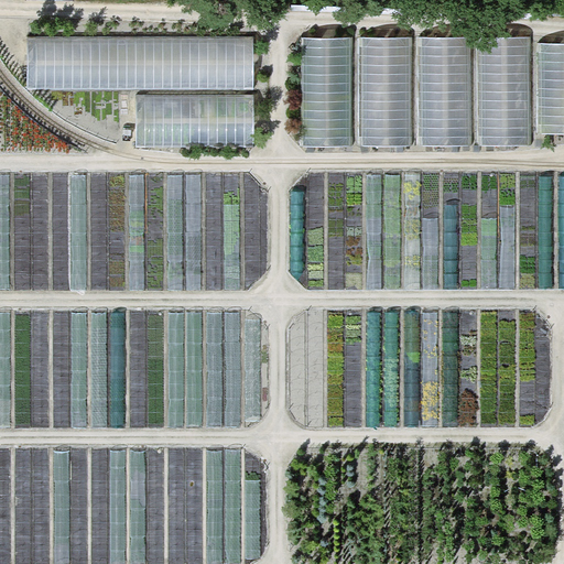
[(253,39),(29,39),(29,89),(253,90),(253,39)]
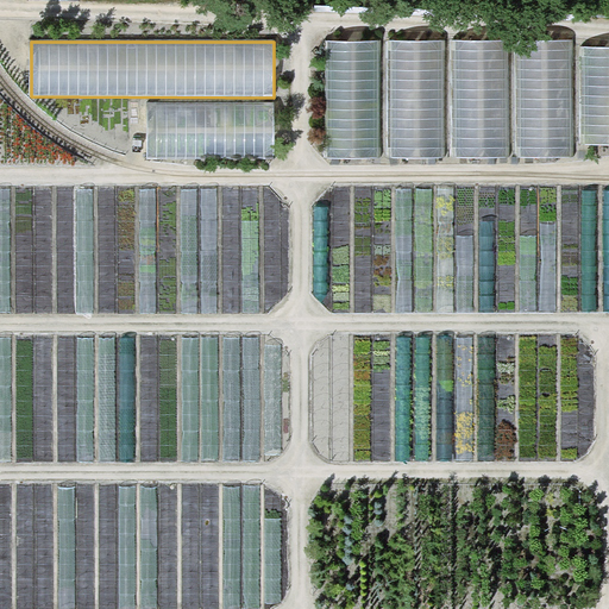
[(444,42),(388,43),(390,159),(445,158),(444,42)]
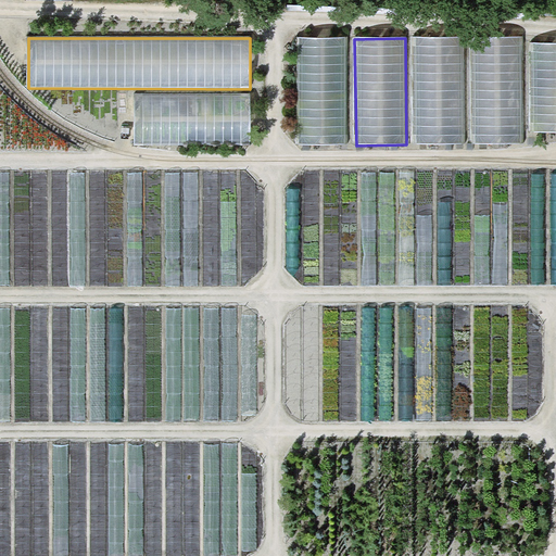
[(298,40),(299,146),(349,146),(348,39),(298,40)]
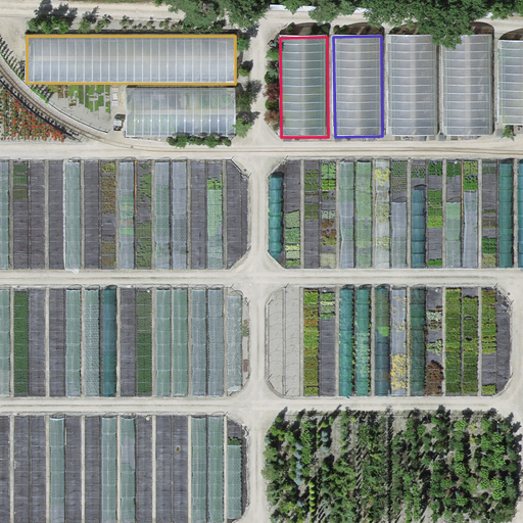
[(437,37),(388,37),(389,136),(437,136),(437,37)]
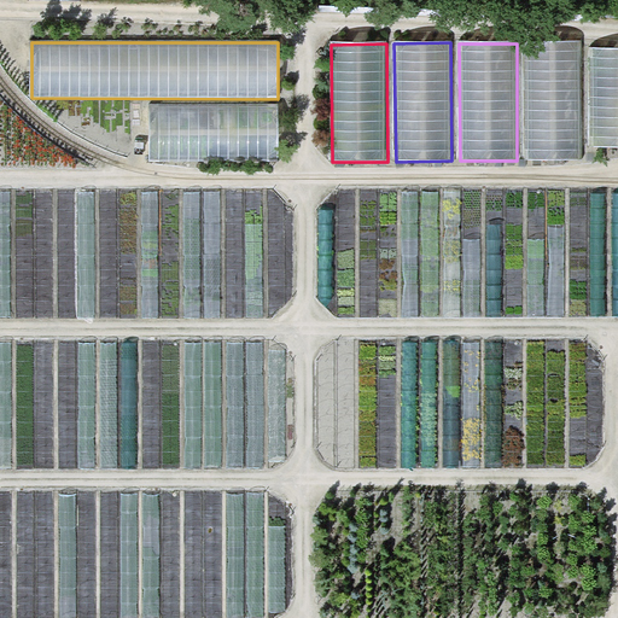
[(582,44),(528,45),(528,161),(582,161),(582,44)]
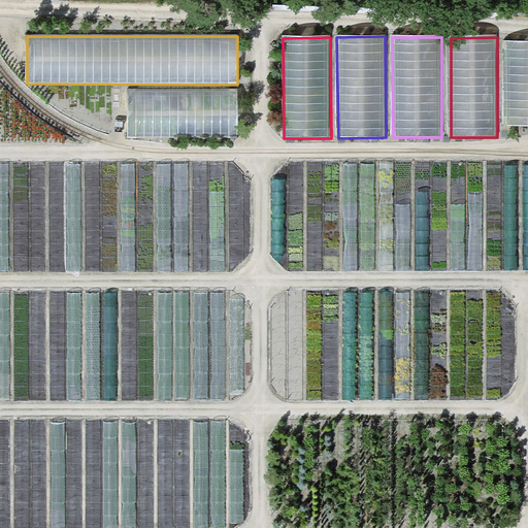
[(527,44),(504,44),(504,127),(527,127),(527,44)]
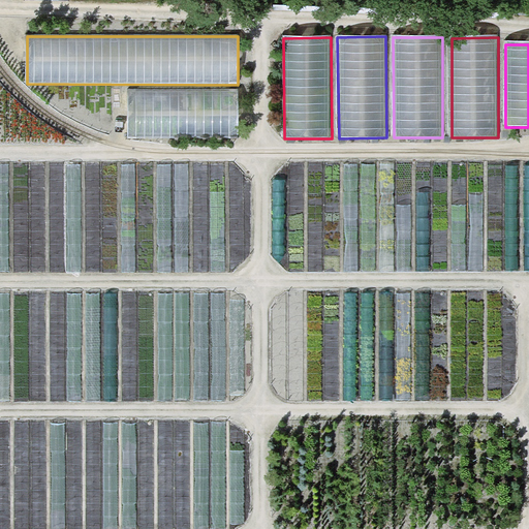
[(238,90),(128,90),(128,139),(238,139),(238,90)]
